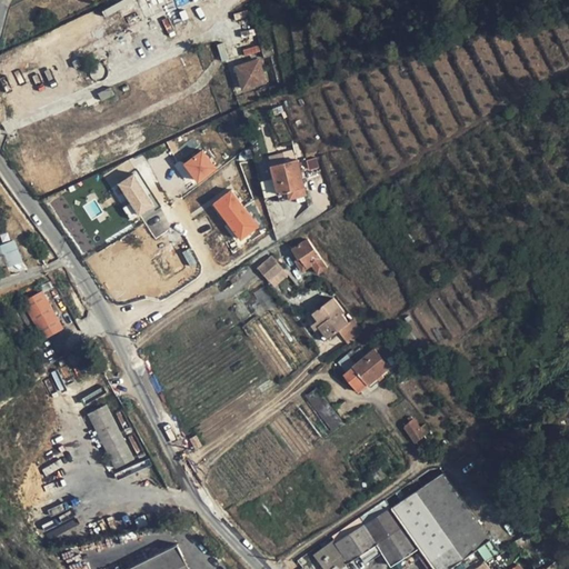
[(72,61),(76,68),(86,65),(81,57),(72,61)]
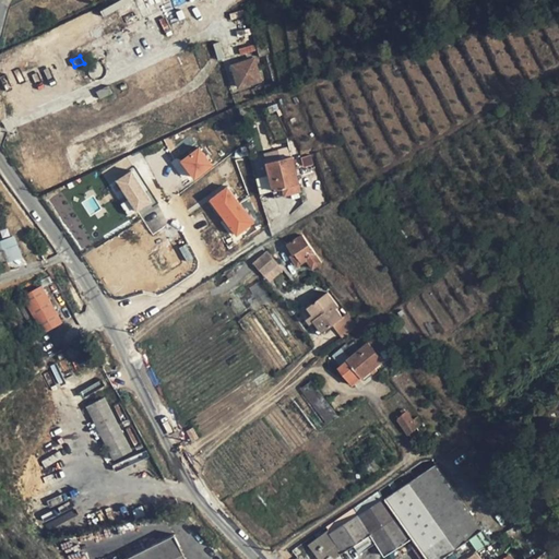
[(261,81),(254,58),(232,66),(238,87),(261,81)]
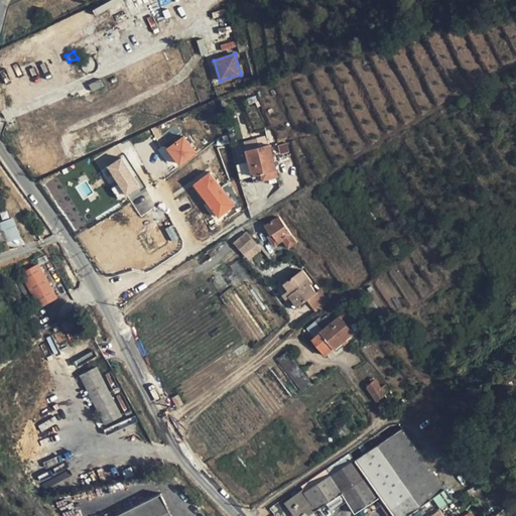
[(101,79),(89,84),(92,91),(104,86),(101,79)]
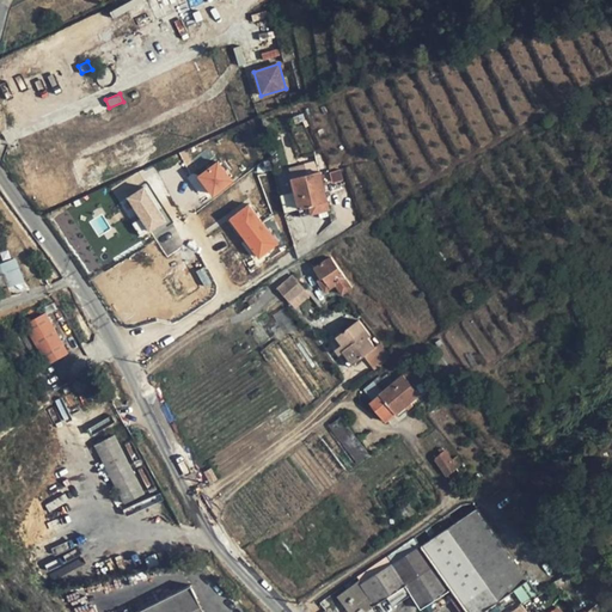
[(218,160),(196,177),(213,199),(234,181),(218,160)]
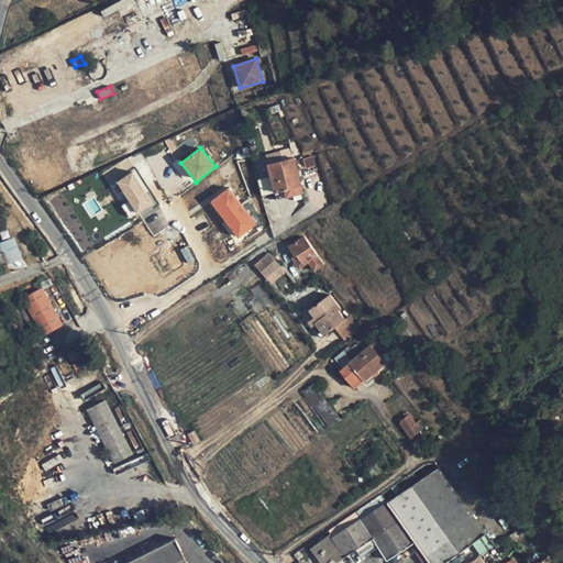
[(166,153),(113,177),(128,206),(179,180),(166,153)]
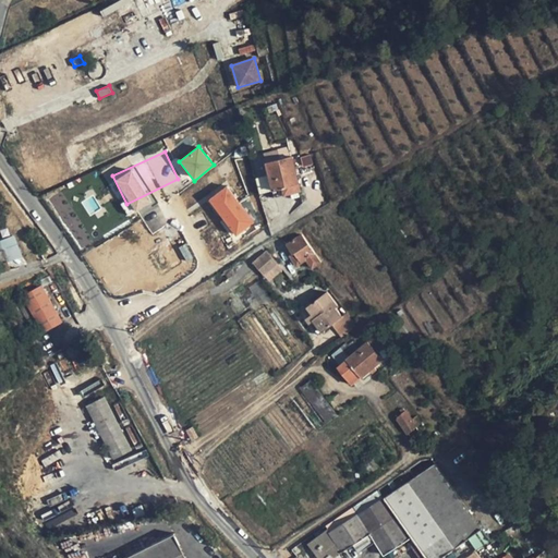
[(275,152),(264,154),(273,189),(281,186),(298,182),(292,157),(277,161),(275,152)]
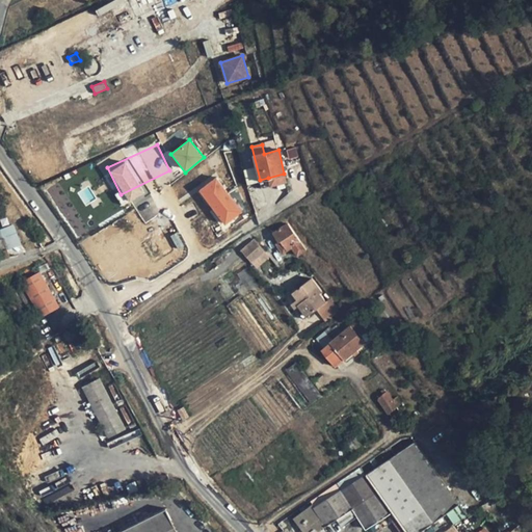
[(285,149),(278,150),(284,174),(290,173),(285,149)]
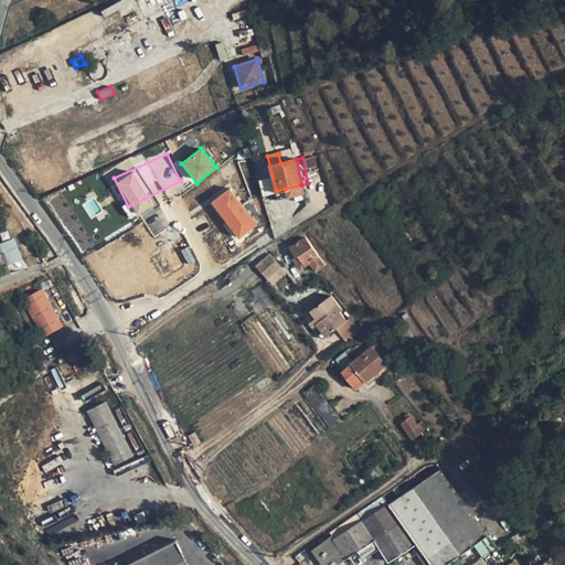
[(198,193),(208,189),(205,182),(195,187),(198,193)]
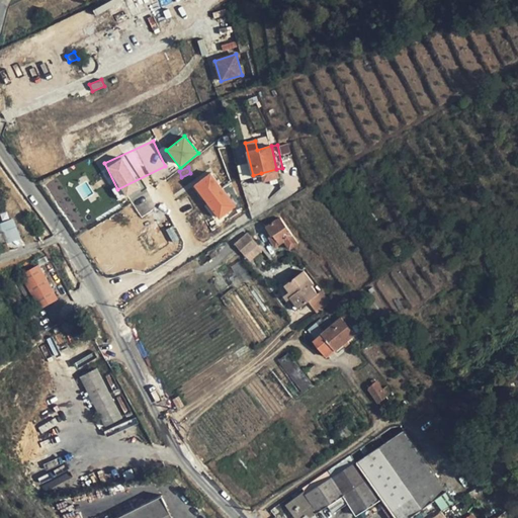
[(278,177),(276,169),(261,173),(262,181),(278,177)]
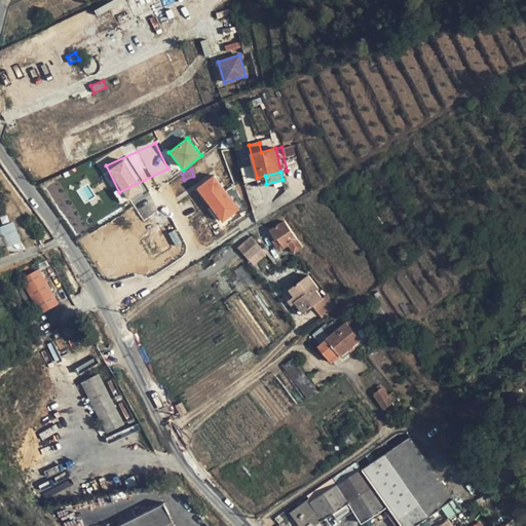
[(214,175),(195,187),(221,224),(239,211),(214,175)]
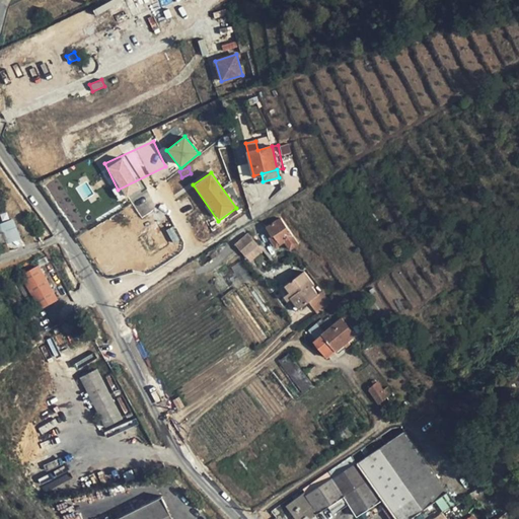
[(263,181),(262,173),(253,175),(255,183),(263,181)]
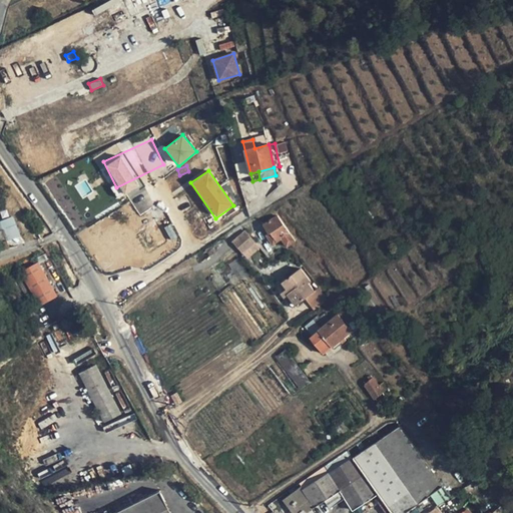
[(0,230),(2,229),(7,241),(20,236),(13,216),(0,220),(0,230)]
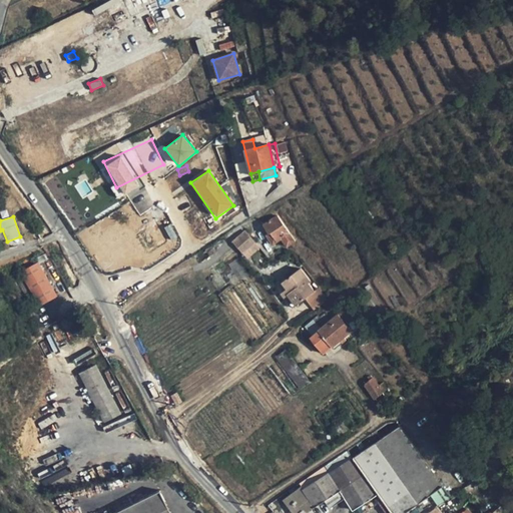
[(282,238),(288,246),(295,241),(277,216),(265,224),(270,233),(272,231),(278,241),(282,238)]
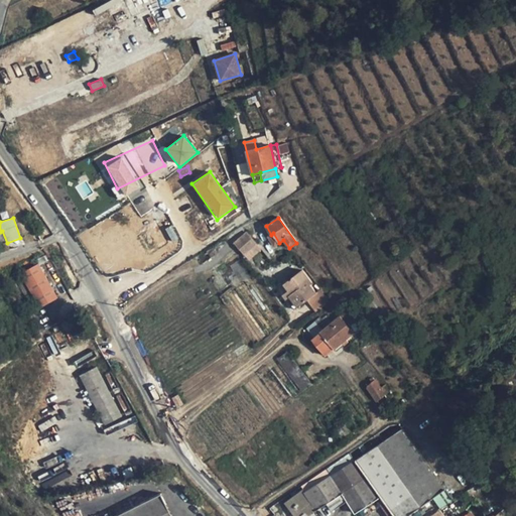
[(0,253),(9,250),(7,243),(2,231),(0,232),(0,253)]
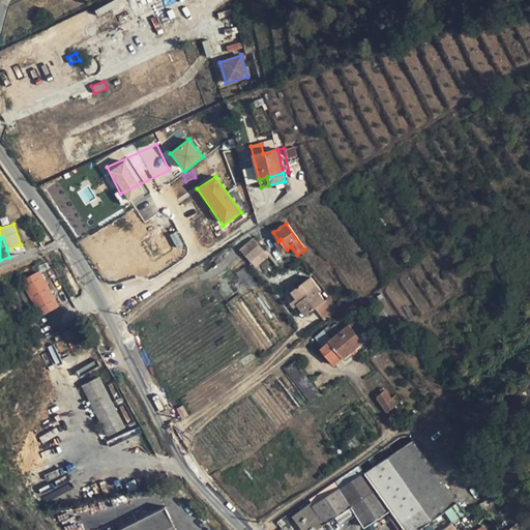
[(255,256),(261,263),(268,257),(253,239),(241,249),(251,260),(255,256)]
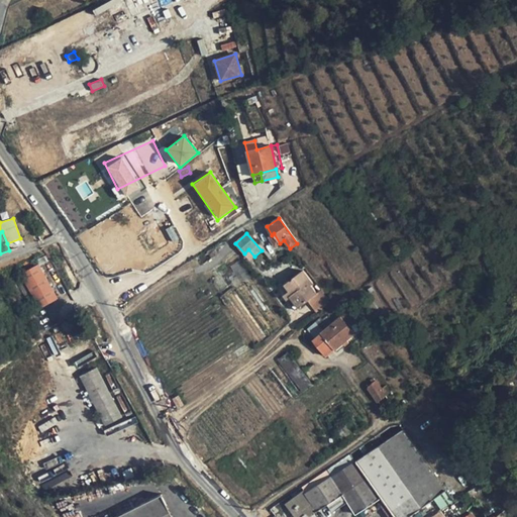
[(275,246),(280,243),(274,233),(272,235),(269,237),(275,246)]
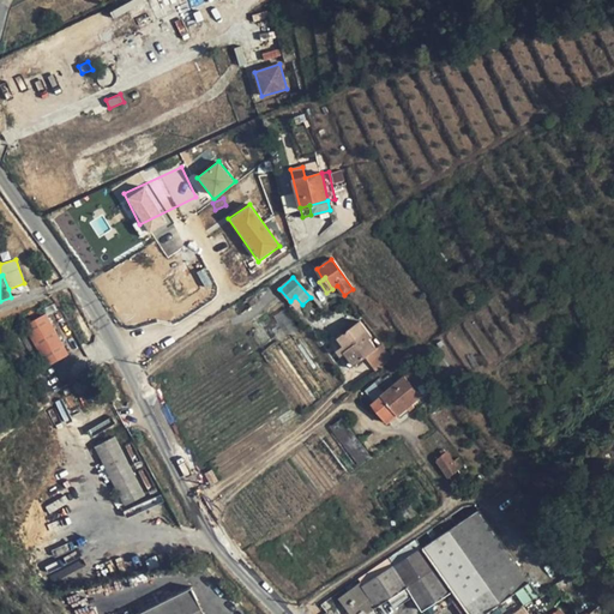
[(298,308),(302,305),(295,296),(290,301),(298,308)]
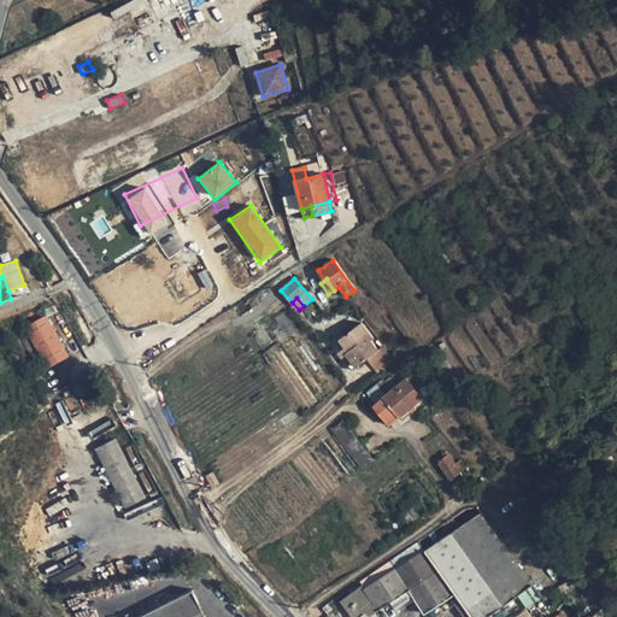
[(27,333),(46,365),(47,368),(69,356),(46,315),(24,328),(27,333)]
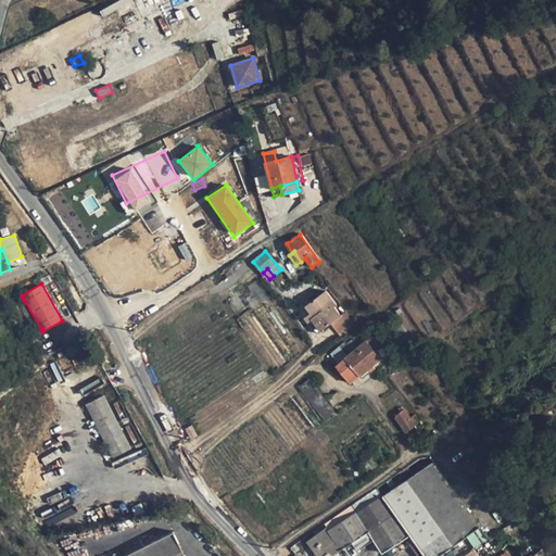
[(321,330),(331,323),(340,315),(333,306),(336,305),(326,292),(307,306),(312,313),(315,317),(313,319),(321,330)]
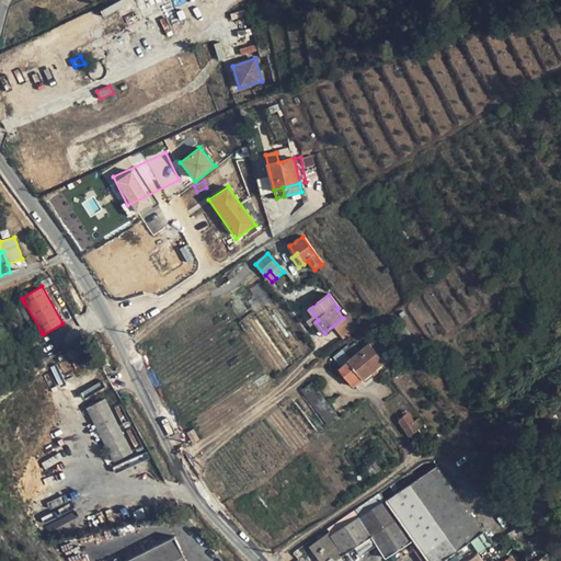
[(35,335),(42,332),(24,302),(18,306),(35,335)]
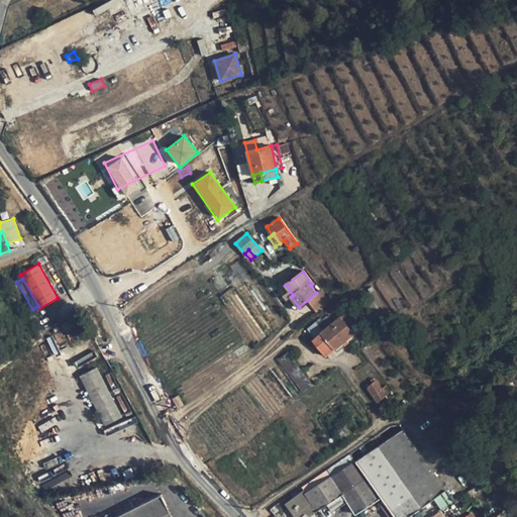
[(320,290),(316,293),(308,300),(317,313),(330,303),(320,290)]
